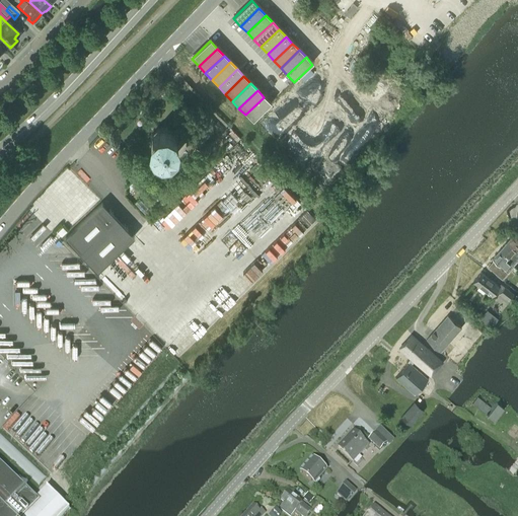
[(264,97),(245,115),(252,123),(271,104),(264,97)]
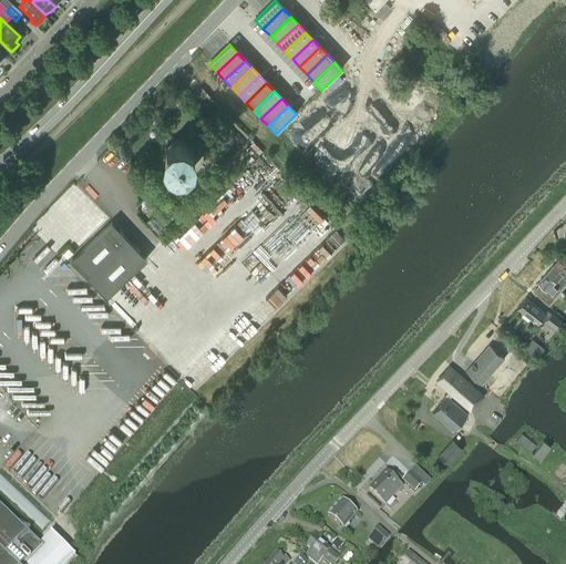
[(117,132),(126,141),(133,134),(124,126),(123,126),(129,131),(123,136),(119,132),(117,132)]
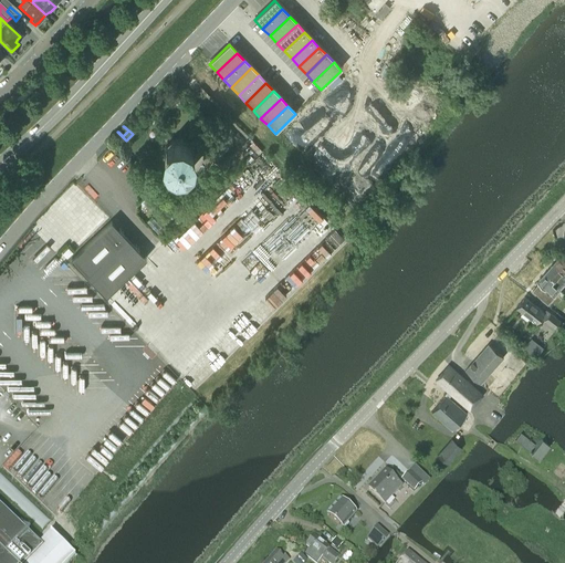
[(190,165),(199,174),(230,143),(221,133),(208,146),(207,144),(195,156),(192,154),(192,153),(192,152),(191,150),(191,149),(190,148),(189,147),(189,146),(188,145),(187,144),(186,144),(185,143),(184,143),(182,142),(180,142),(179,142),(178,142),(177,142),(176,142),(174,142),(173,142),(171,143),(170,143),(169,144),(168,144),(167,145),(166,146),(165,147),(165,148),(164,149),(164,150),(163,152),(163,153),(163,155),(163,156),(163,157),(163,158),(163,159),(163,162),(164,163),(164,164),(165,165),(166,166),(166,167),(167,168),(168,168),(169,169),(170,170),(171,170),(173,171),(175,171),(176,171),(177,171),(178,171),(179,171),(180,171),(182,171),(184,170),(185,170),(186,169),(187,168),(188,168),(189,167),(189,166),(190,165)]
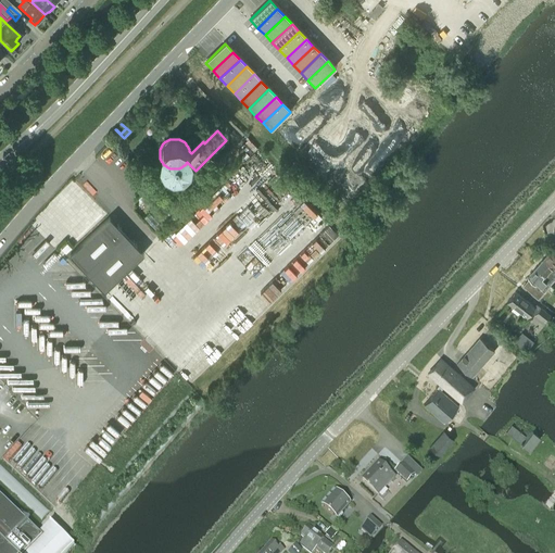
[(68,256),(86,275),(125,237),(109,220),(68,256)]
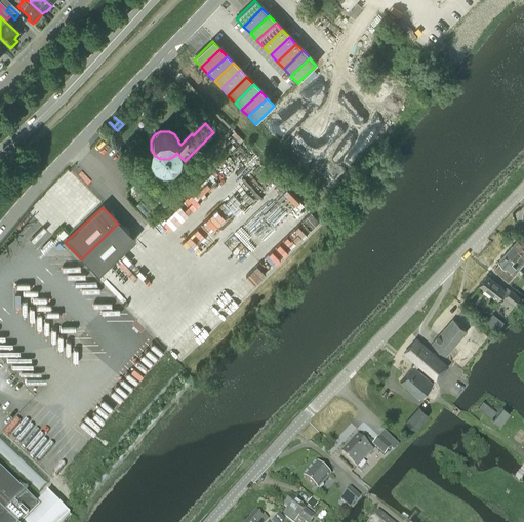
[(81,259),(97,276),(134,241),(118,224),(81,259)]
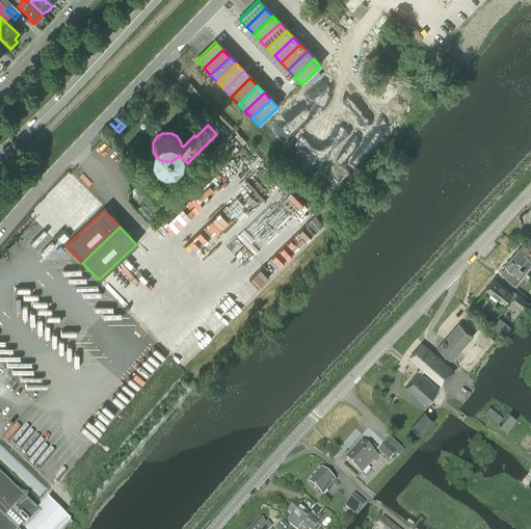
[(530,248),(525,243),(519,250),(530,261),(530,248)]
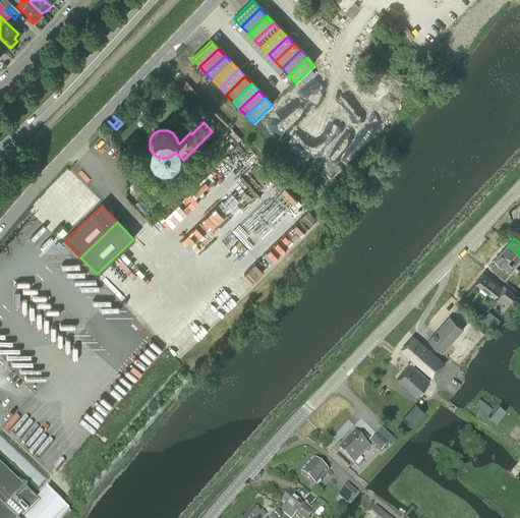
[(501,254),(516,268),(519,264),(519,265),(519,255),(508,245),(501,254)]
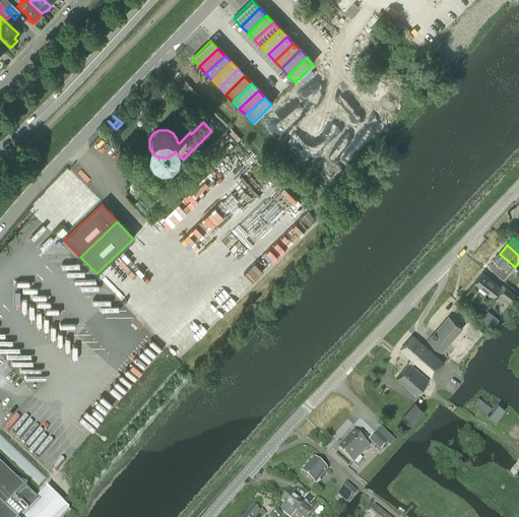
[(492,262),(497,266),(494,269),(505,278),(515,267),(500,254),(492,262)]
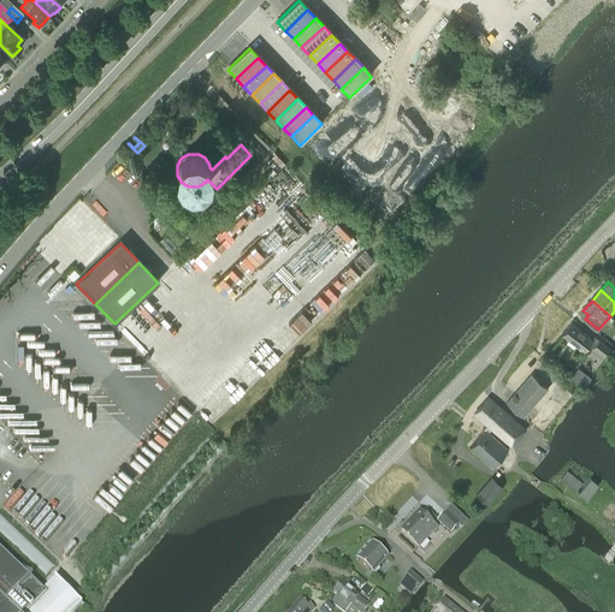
[(583,355),(586,349),(591,352),(590,355),(603,364),(611,354),(597,344),(592,340),(591,343),(571,326),(561,338),(583,355)]
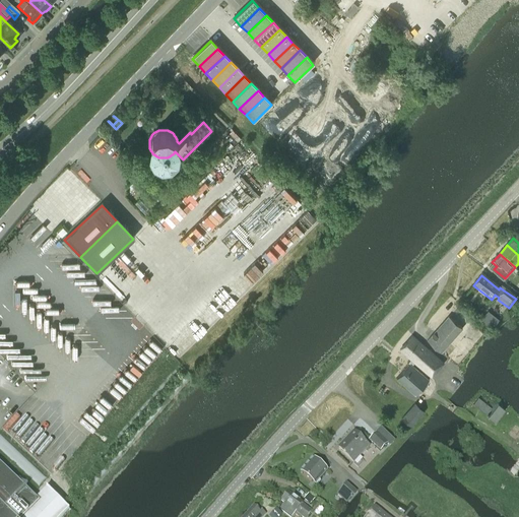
[(448,318),(426,343),(440,354),(461,330),(448,318)]
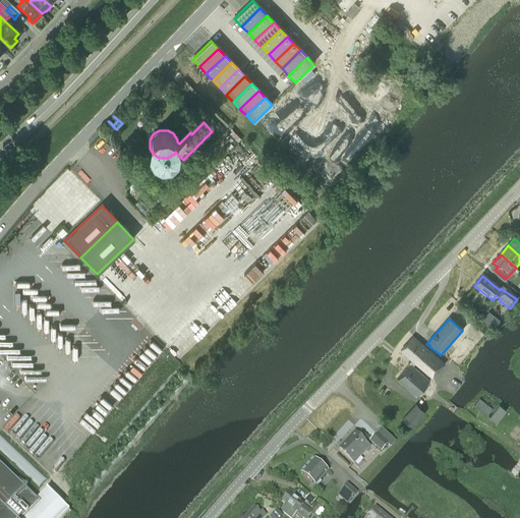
[(409,366),(397,382),(415,398),(428,383),(412,368),(414,365),(430,380),(444,366),(412,339),(400,352),(411,362),(408,365),(409,366)]
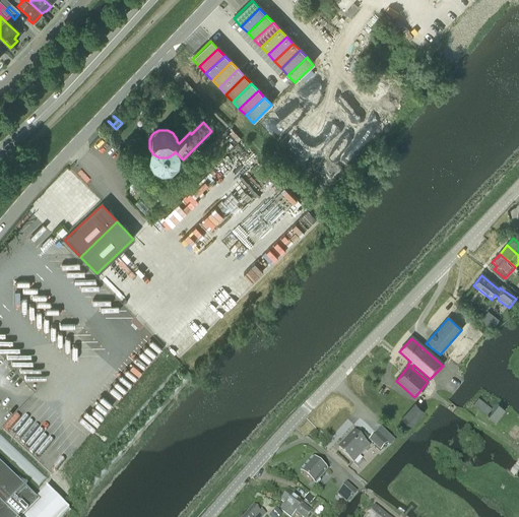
[(477,400),(472,407),(485,417),(491,410),(477,400)]
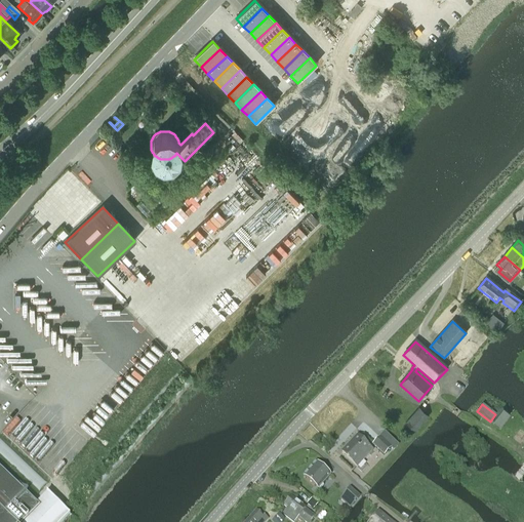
[(419,410),(405,425),(414,434),(429,419),(419,410)]
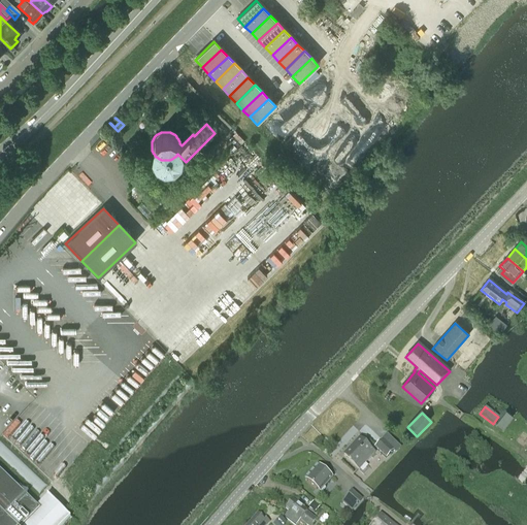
[(504,413),(494,426),(501,431),(512,419),(504,413)]
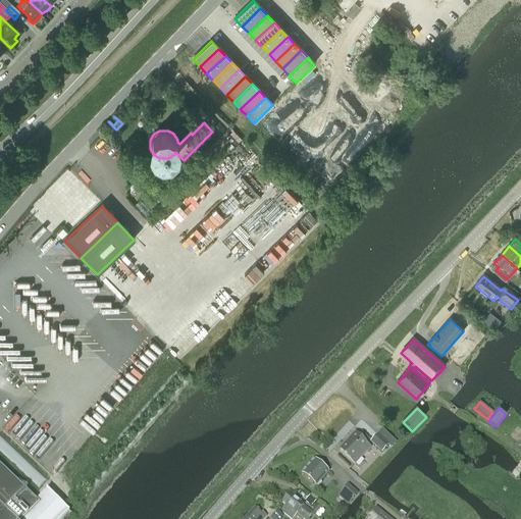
[(380,433),(375,438),(376,439),(387,451),(389,453),(395,448),(380,433)]
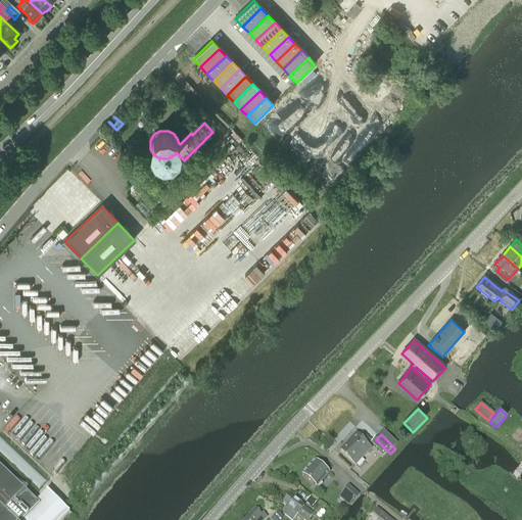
[(339,455),(350,466),(354,470),(361,464),(370,454),(366,450),(354,438),(339,455)]
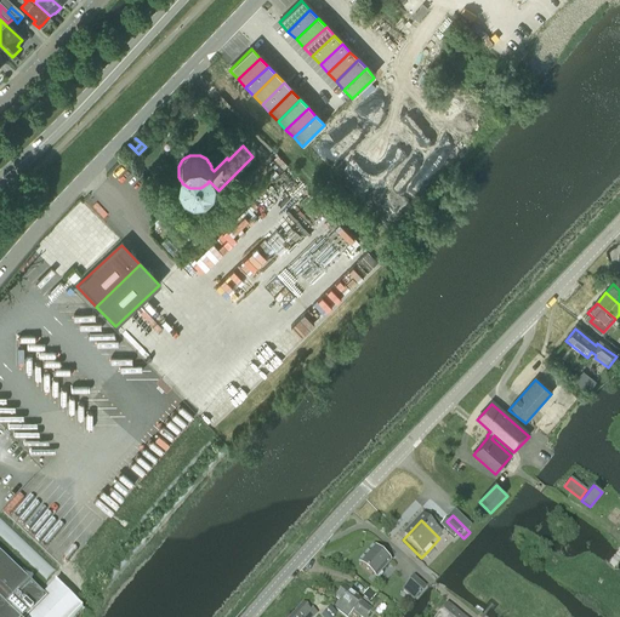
[(448,523),(438,531),(453,544),(461,536),(448,523)]
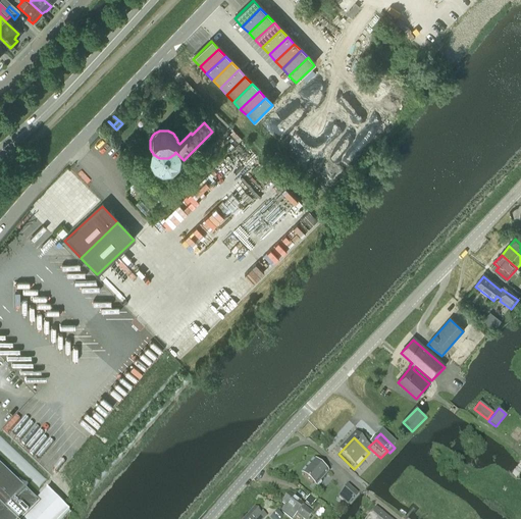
[(312,464),(300,478),(314,490),(326,476),(312,464)]
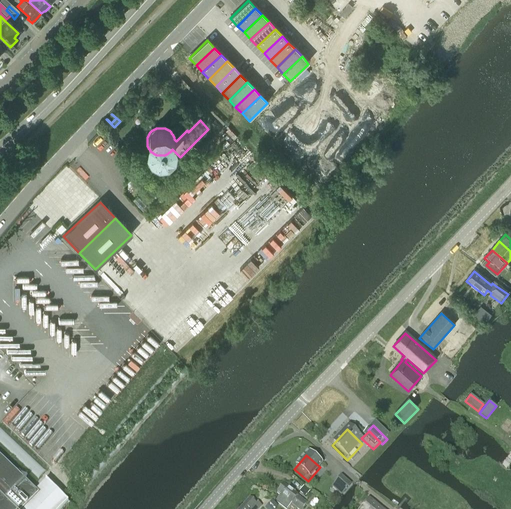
[(67,508),(48,488),(41,495),(38,492),(34,495),(0,462),(0,508),(67,508)]
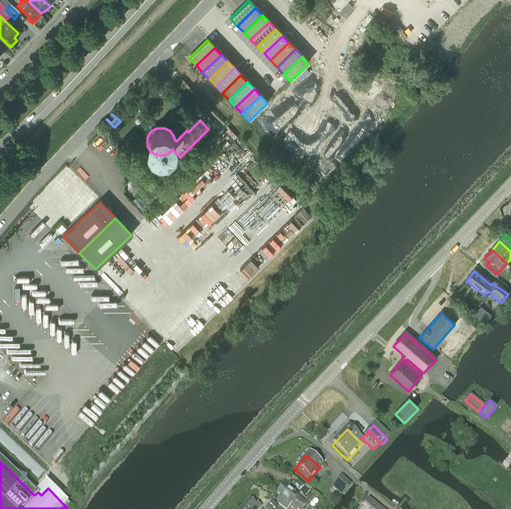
[(338,500),(347,490),(339,483),(330,494),(338,500)]
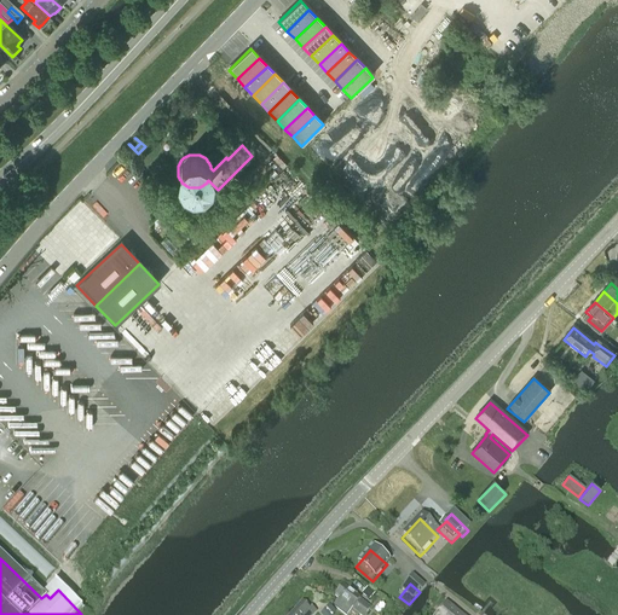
[(351,614),(368,614),(369,613),(341,591),(333,599),(338,603),(331,610),(336,614),(351,614)]
